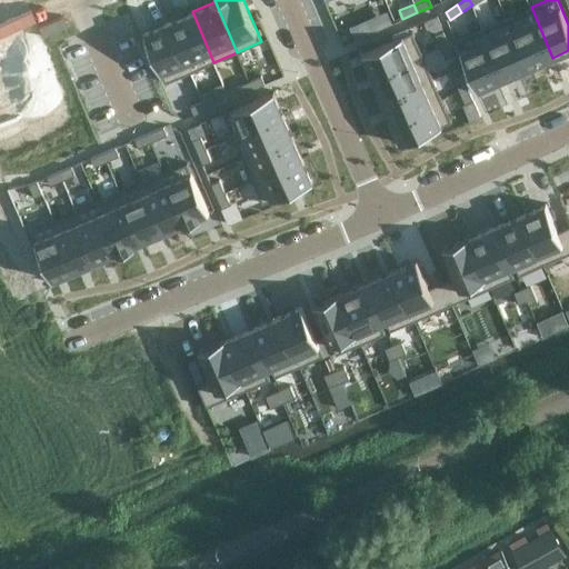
[(531,7),(507,18),(528,68),(552,58),(531,7)]
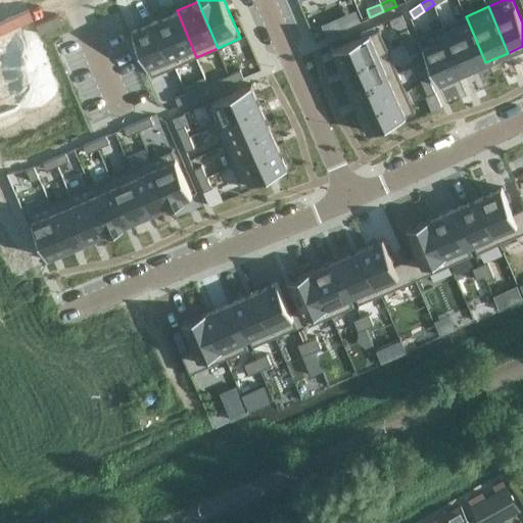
[(177,10),(155,19),(175,66),(196,57),(177,10)]
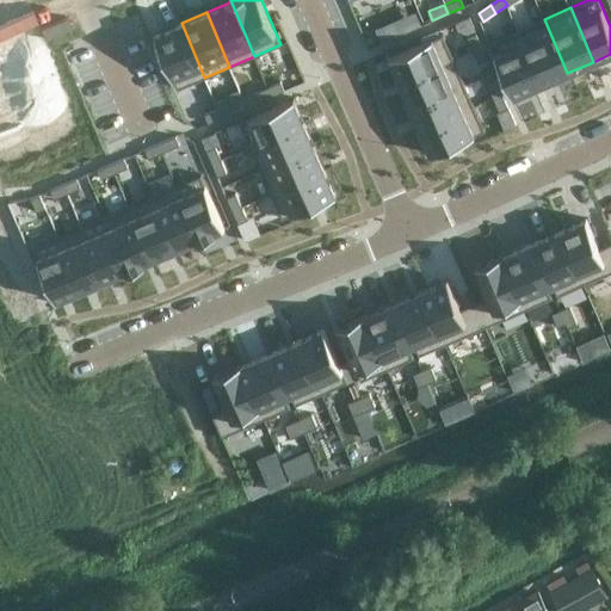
[(544,19),(518,30),(541,85),(567,73),(544,19)]
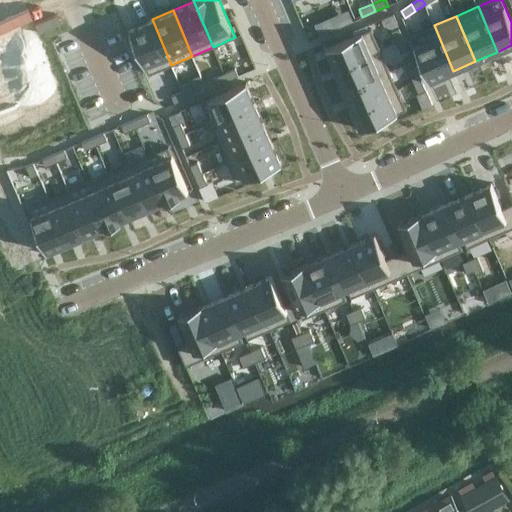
[(152,19),(130,29),(149,74),(171,65),(152,19)]
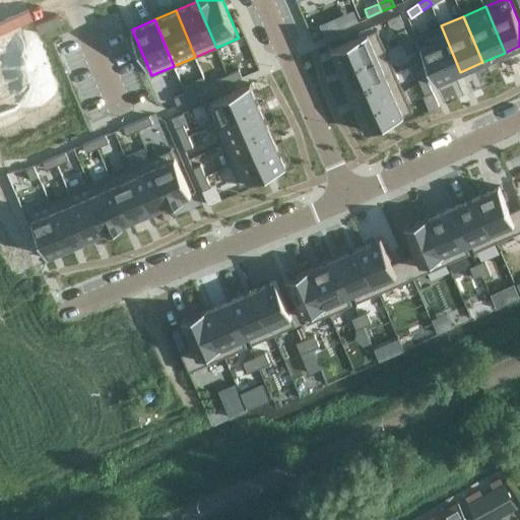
[(441,25),(417,36),(437,82),(460,72),(441,25)]
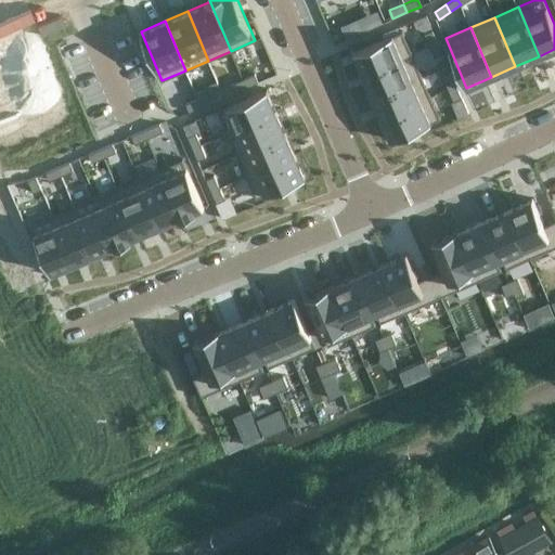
[(433,29),(425,34),(430,46),(438,41),(433,29)]
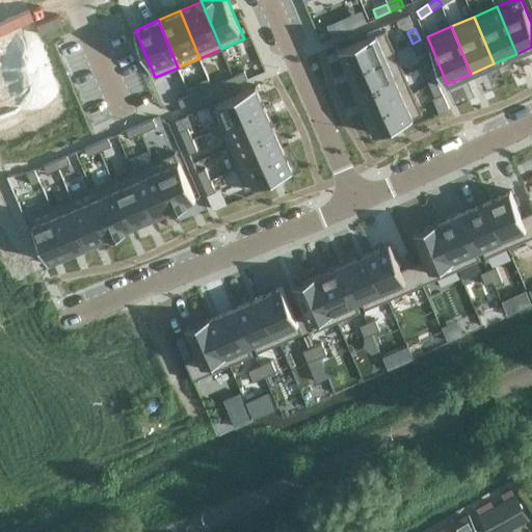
[(387,29),(339,49),(348,71),(396,51),(387,29)]
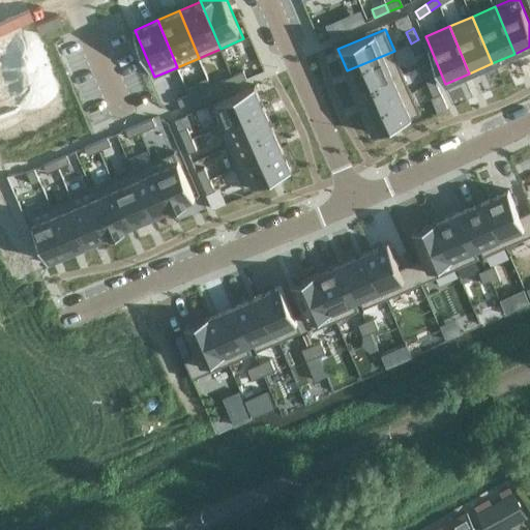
[(418,39),(411,43),(415,55),(423,52),(418,39)]
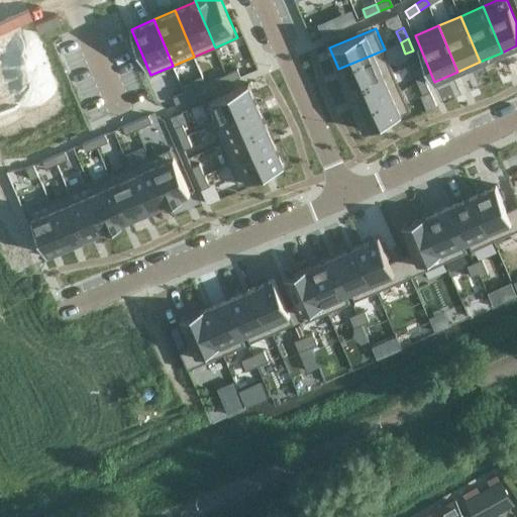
[(385,49),(338,69),(347,89),(393,69),(385,49)]
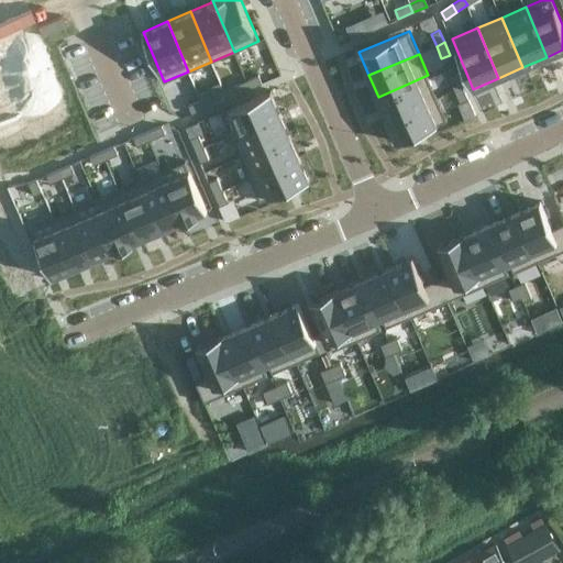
[(459,74),(450,77),(455,90),(463,86),(459,74)]
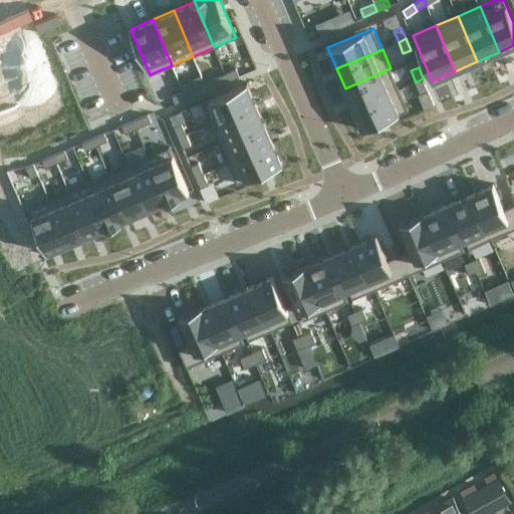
[(236,68),(225,73),(229,80),(240,75),(236,68)]
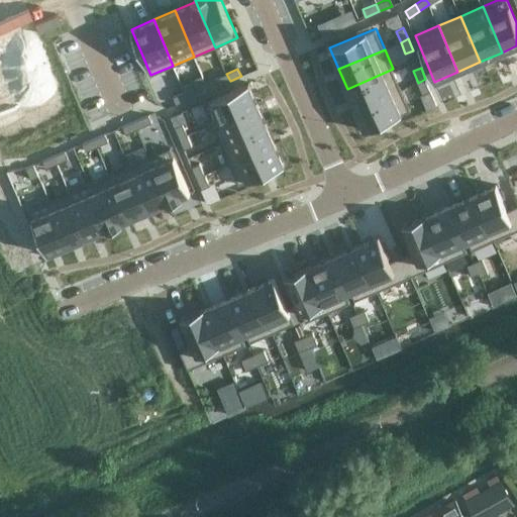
[(393,69),(347,89),(355,109),(402,89),(393,69)]
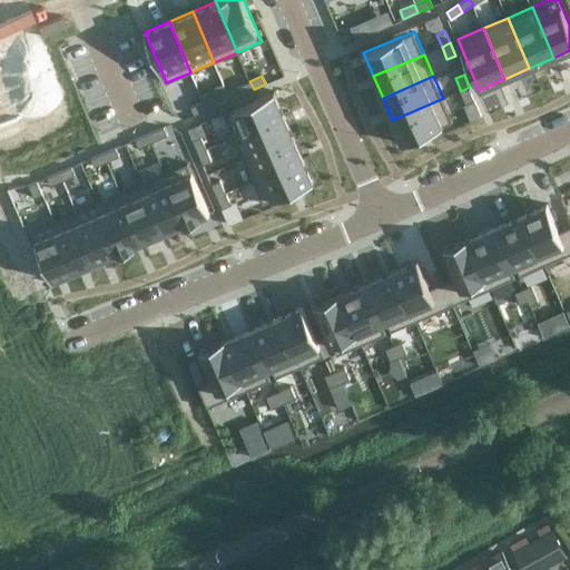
[(249,81),(237,86),(242,95),(254,89),(249,81)]
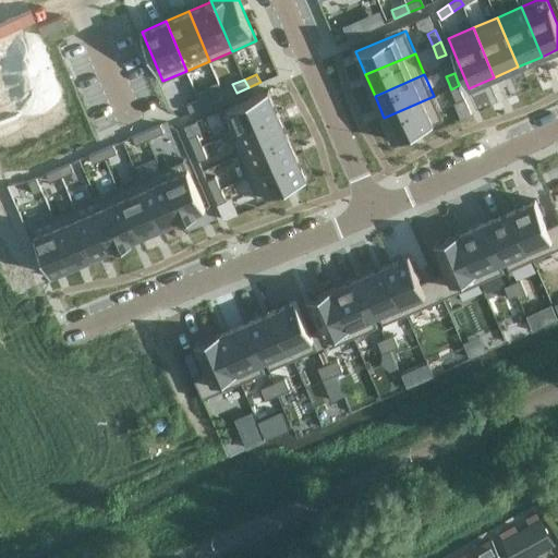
[(219,81),(195,91),(197,95),(198,99),(203,107),(215,101),(226,97),(219,81)]
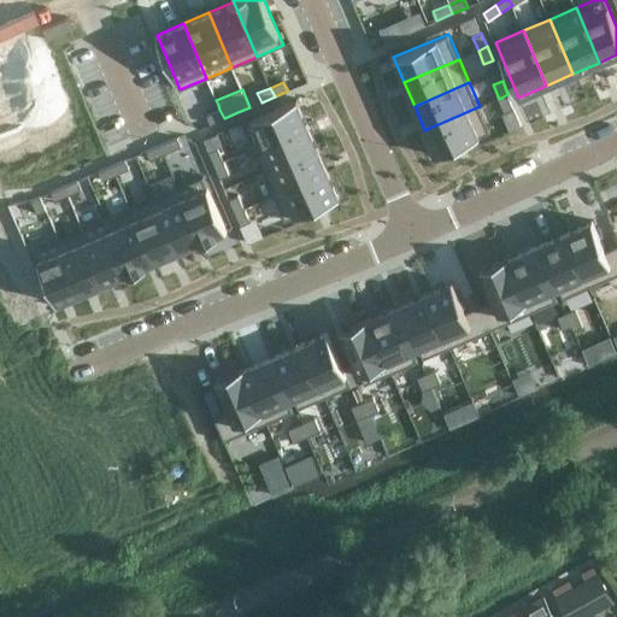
[(507,94),(499,99),(505,112),(513,107),(507,94)]
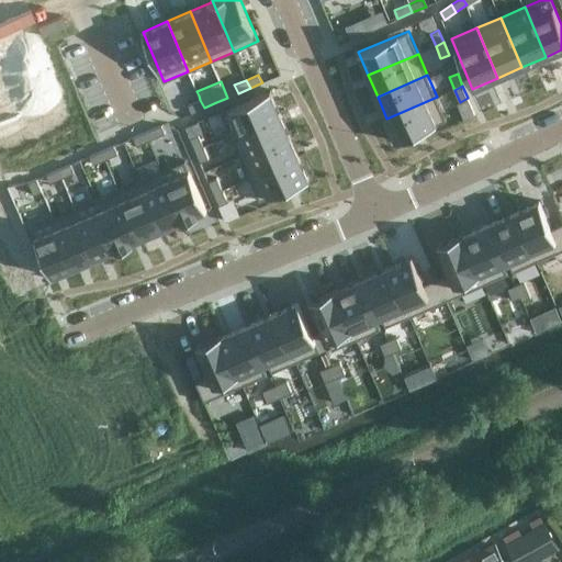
[(271,90),(222,111),(232,134),(281,113),(271,90)]
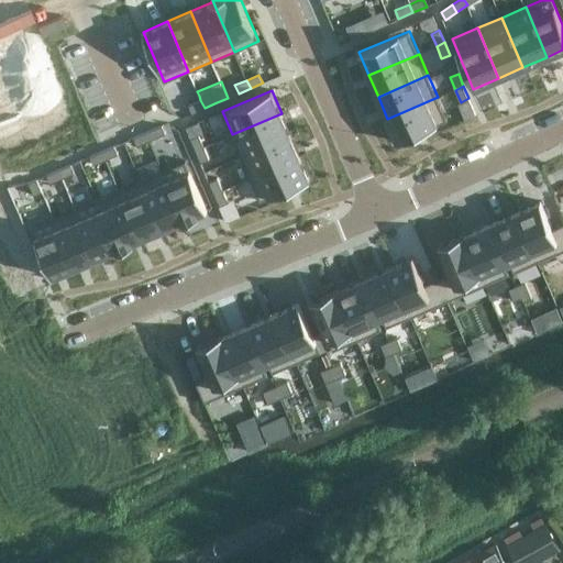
[(438,97),(387,119),(397,142),(448,120),(438,97)]
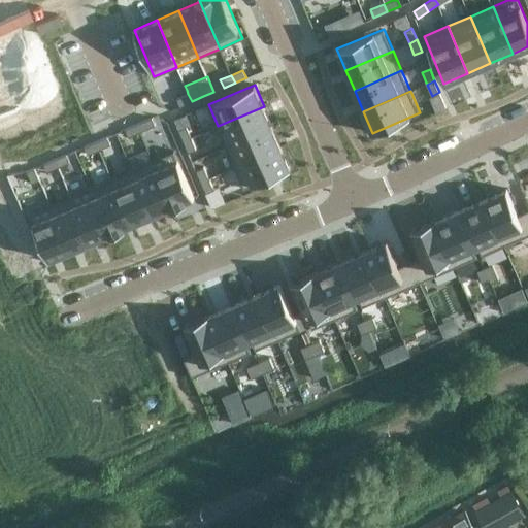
[(188,94),(177,98),(180,106),(192,101),(188,94)]
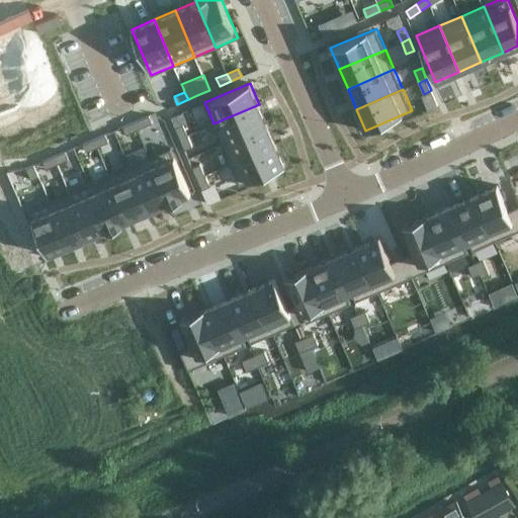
[(259,104),(213,123),(222,144),(268,123),(259,104)]
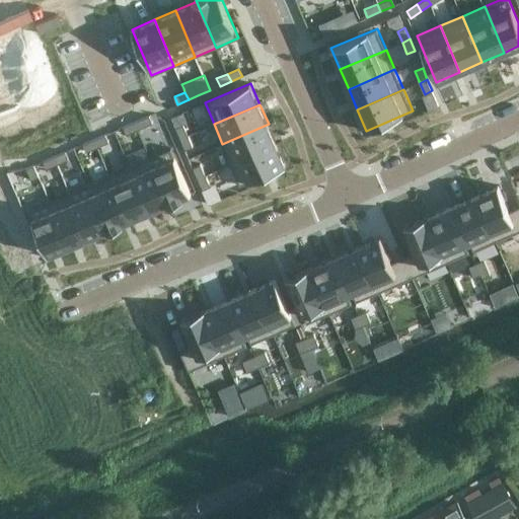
[(149,116),(137,121),(140,129),(153,123),(149,116)]
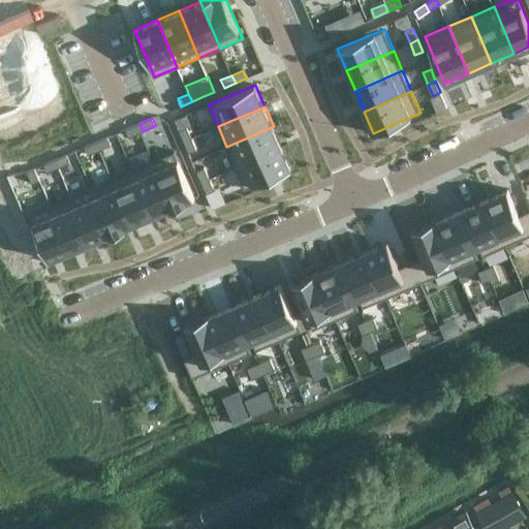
[(139,123),(126,129),(129,136),(143,131),(139,123)]
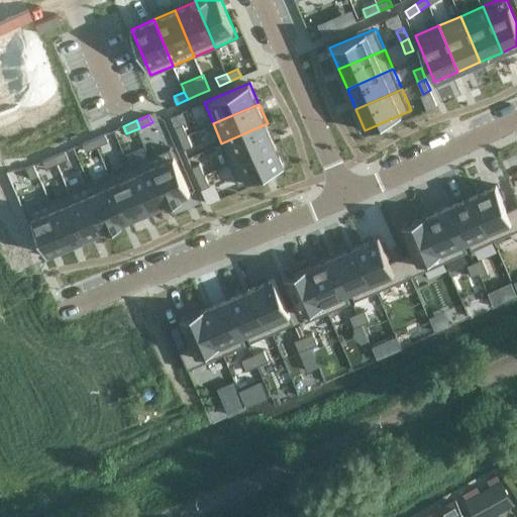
[(183,123),(176,126),(180,137),(188,134),(183,123)]
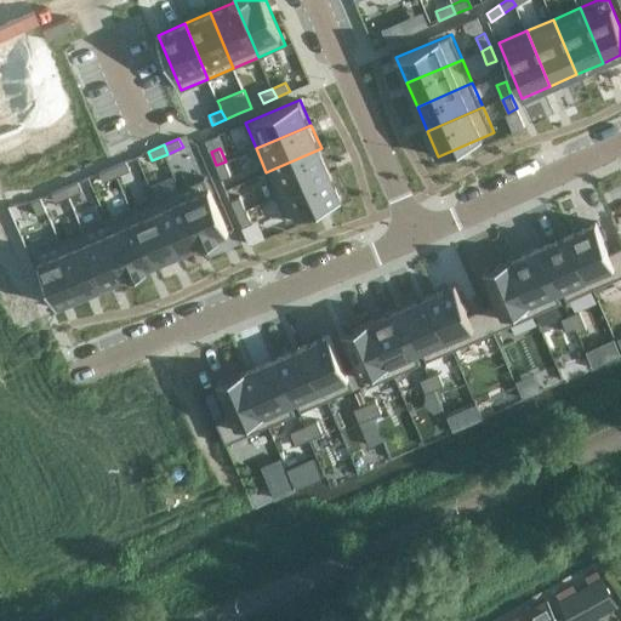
[(322,148),(266,172),(277,197),(331,172),(322,148)]
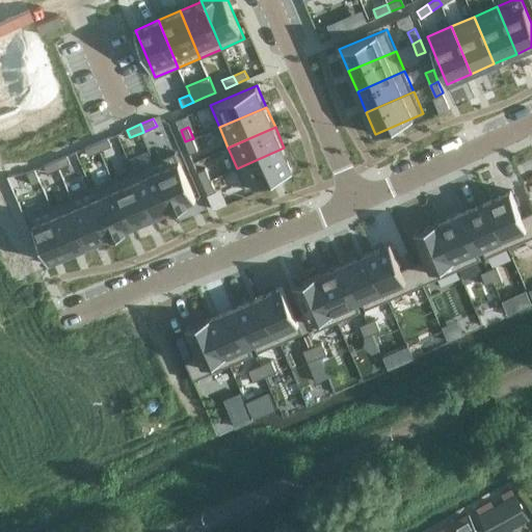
[(108,137),(97,142),(100,151),(111,145),(108,137)]
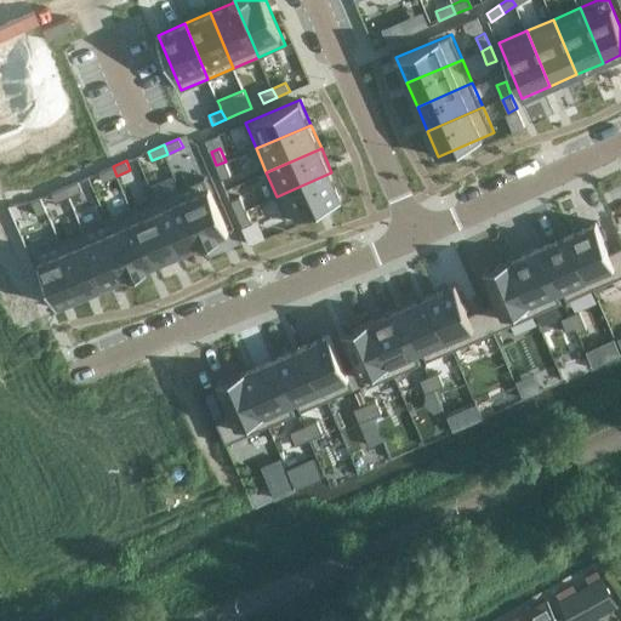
[(226,161),(216,165),(222,178),(231,175),(226,161)]
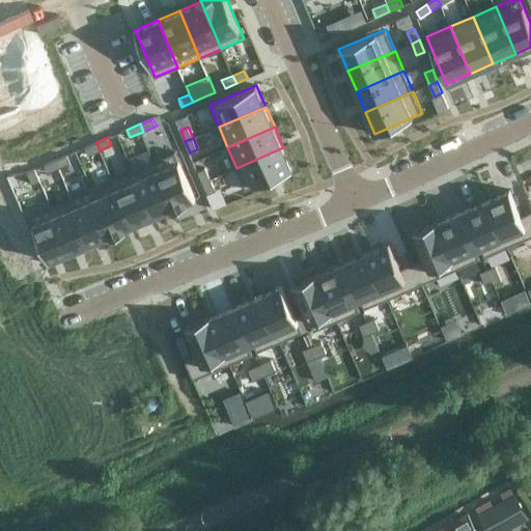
[(96,142),(85,147),(88,156),(100,150),(96,142)]
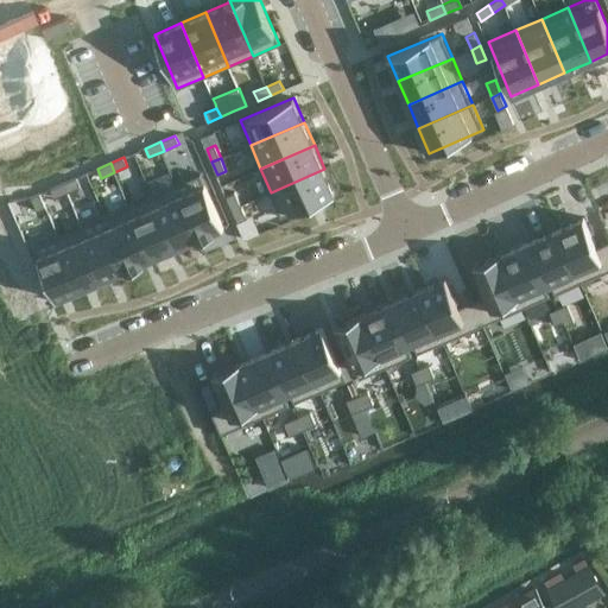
[(324,169),(271,192),(282,217),(335,194),(324,169)]
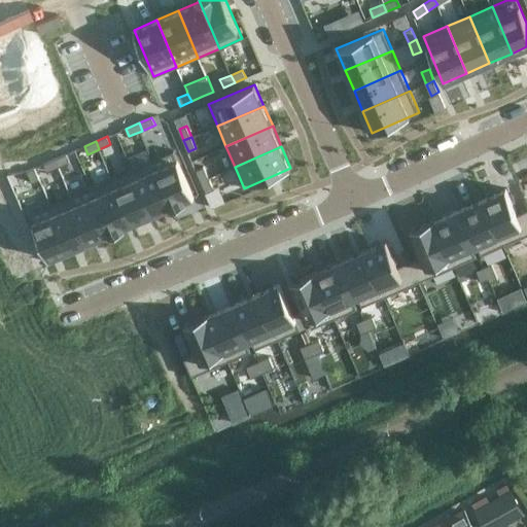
[(174,150),(152,160),(173,207),(186,201),(186,200),(195,197),(174,150)]
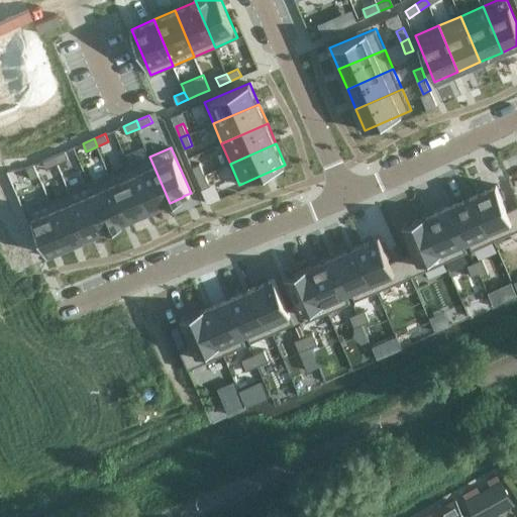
[(66,150),(55,156),(58,164),(69,159),(66,150)]
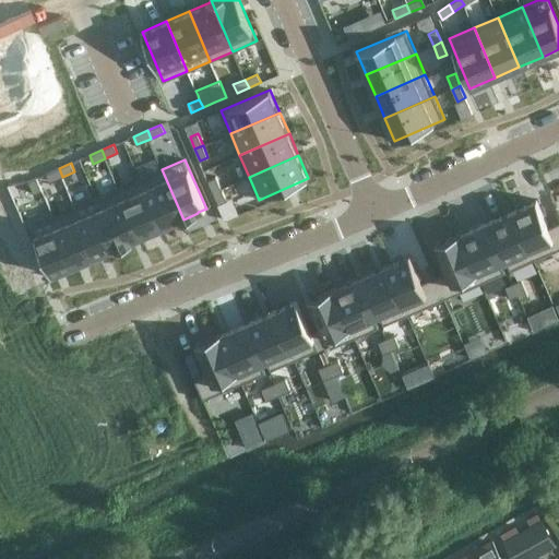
[(59,168),(47,174),(50,182),(62,177),(59,168)]
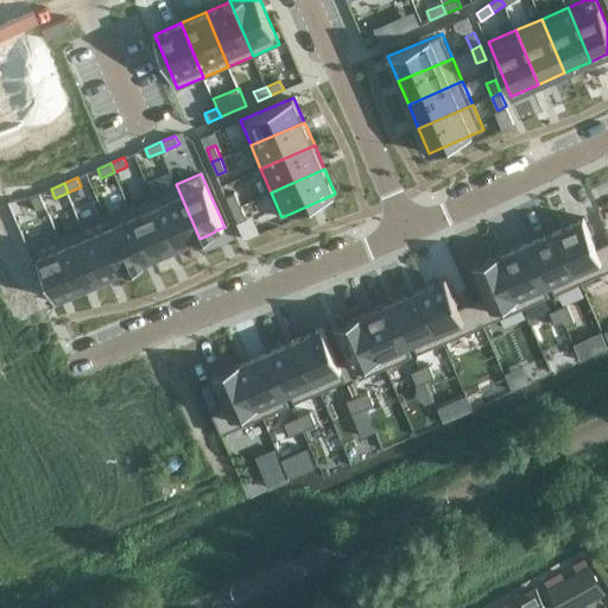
[(176,184),(152,194),(176,248),(197,239),(198,239),(200,239),(176,184)]
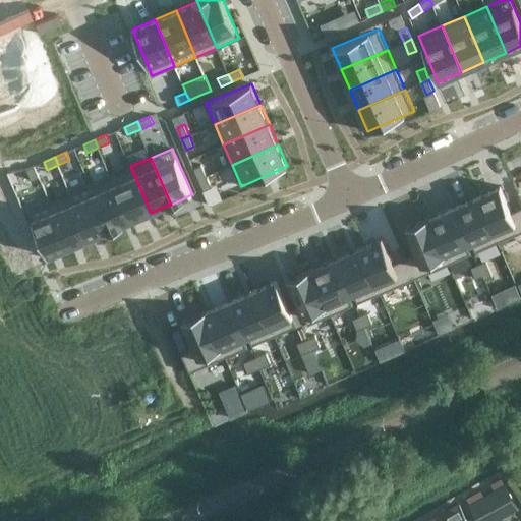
[(201,165),(193,168),(198,179),(207,176),(201,165)]
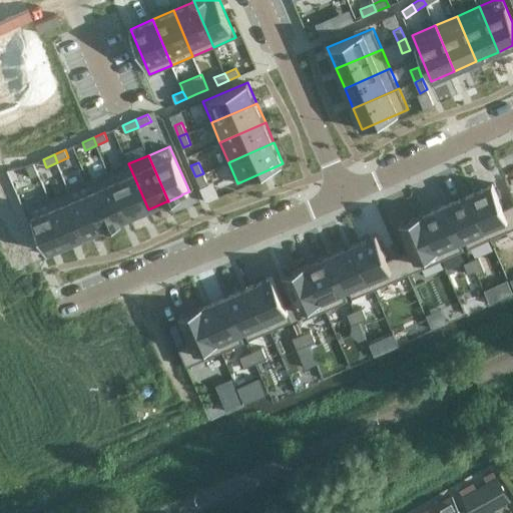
[(34,163),(26,166),(31,177),(38,174),(34,163)]
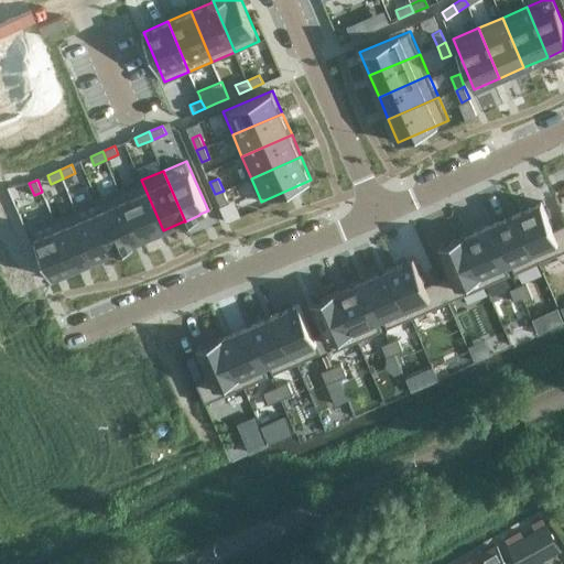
[(141,180),(119,190),(141,239),(163,230),(141,180)]
